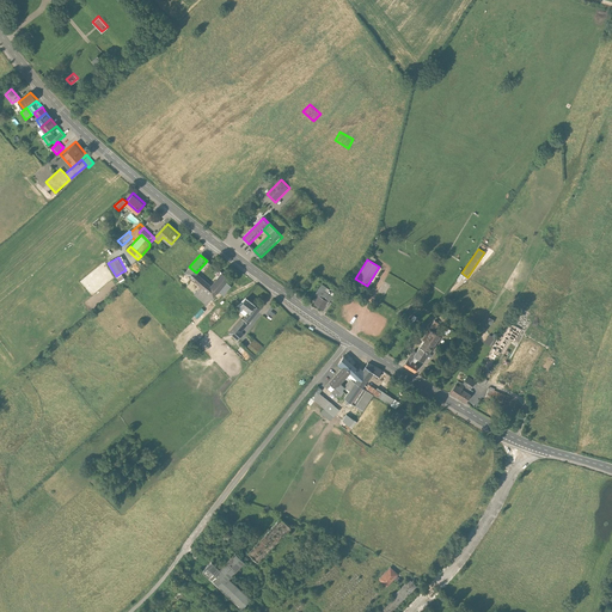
[(201,286),(194,294),(207,306),(219,292),(226,282),(230,277),(222,271),(210,285),(196,273),(189,267),(185,273),(201,286)]
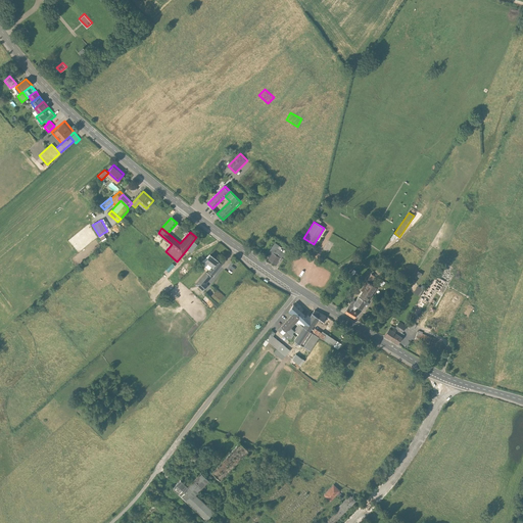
[(107,240),(103,233),(99,236),(103,243),(107,240)]
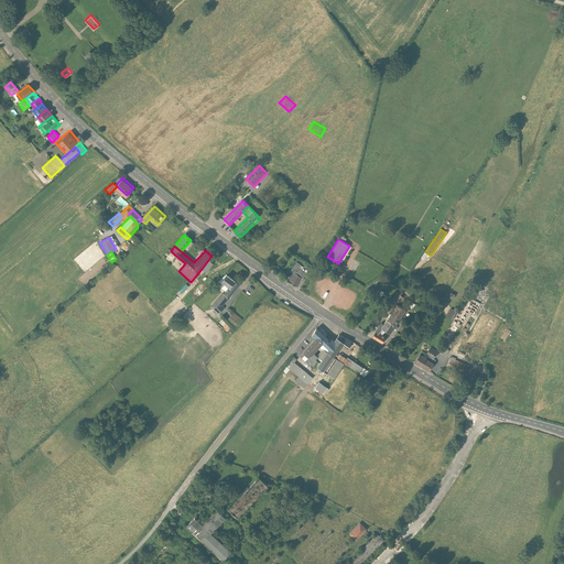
[(213,263),(208,260),(202,269),(206,272),(213,263)]
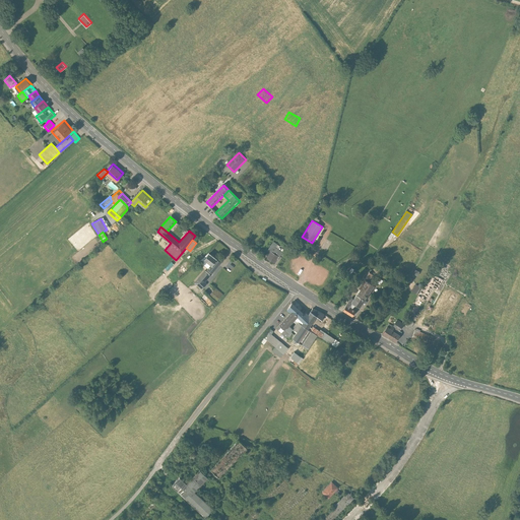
[(267,250),(271,252),(267,258),(275,264),(285,249),(273,242),(267,250)]
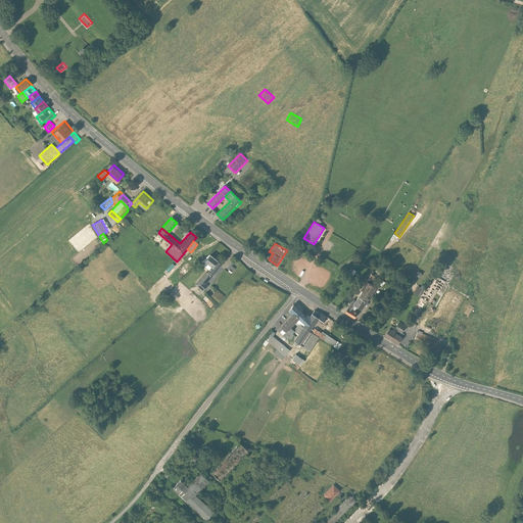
[(212,267),(208,271),(214,275),(223,264),(210,254),(205,260),(212,267)]
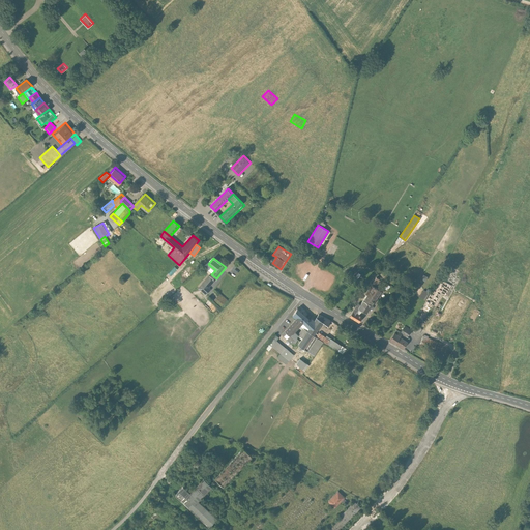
[(214,282),(208,276),(199,288),(206,294),(210,290),(209,288),(214,282)]
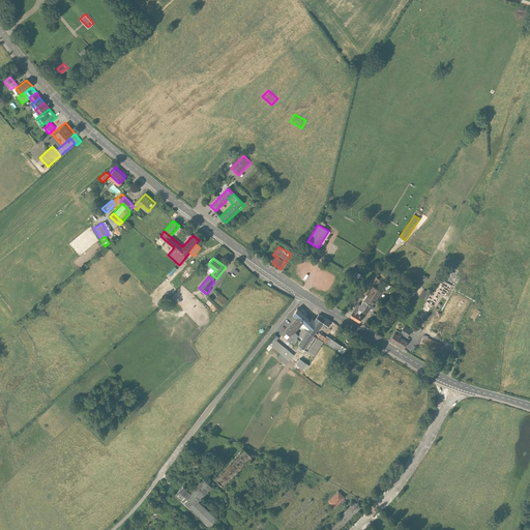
[(376,277),(372,285),(377,287),(381,281),(376,277)]
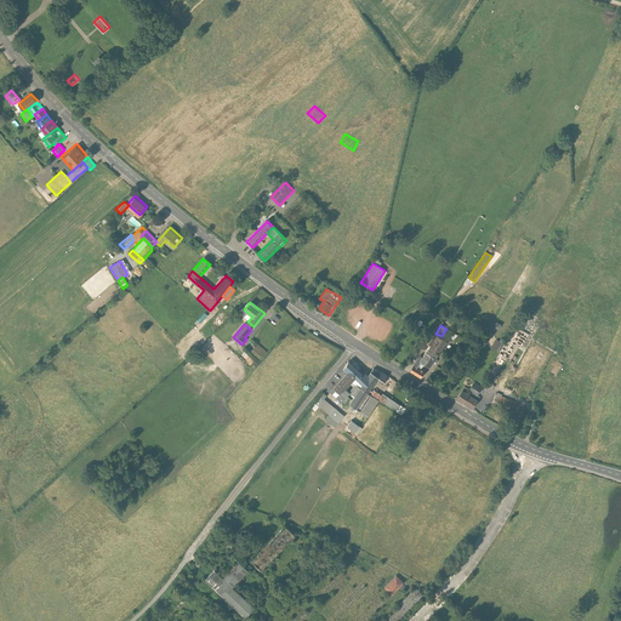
[(529,334),(514,326),(488,377),(494,381),(506,358),(508,358),(517,343),(522,346),(529,334)]
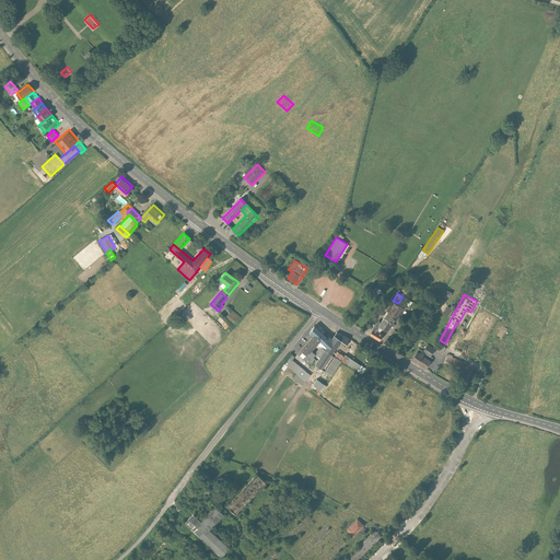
[(403,304),(409,308),(412,303),(407,299),(403,304)]
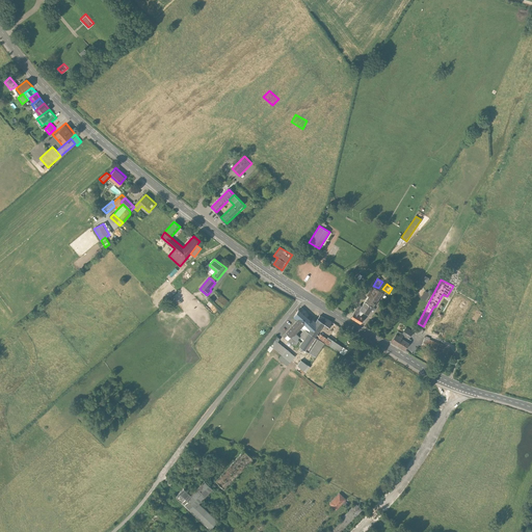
[(366,295),(368,296),(376,301),(383,291),(378,288),(373,286),(373,285),(366,295)]
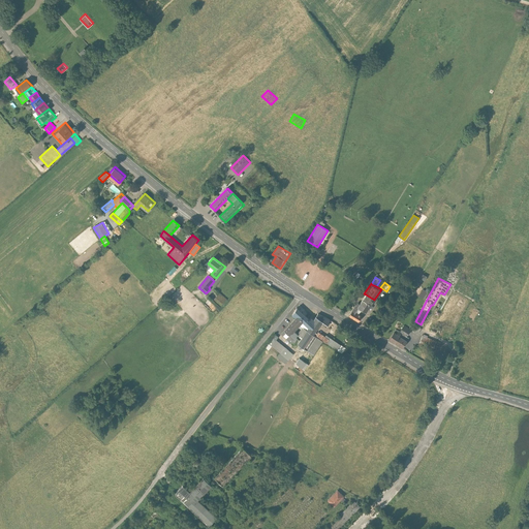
[(423,289),(418,297),(425,300),(430,289),(427,288),(426,290),(423,289)]
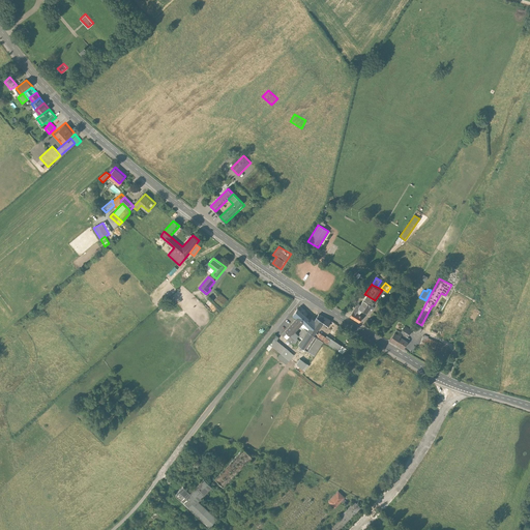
[(228,300),(219,293),(213,301),(222,307),(228,300)]
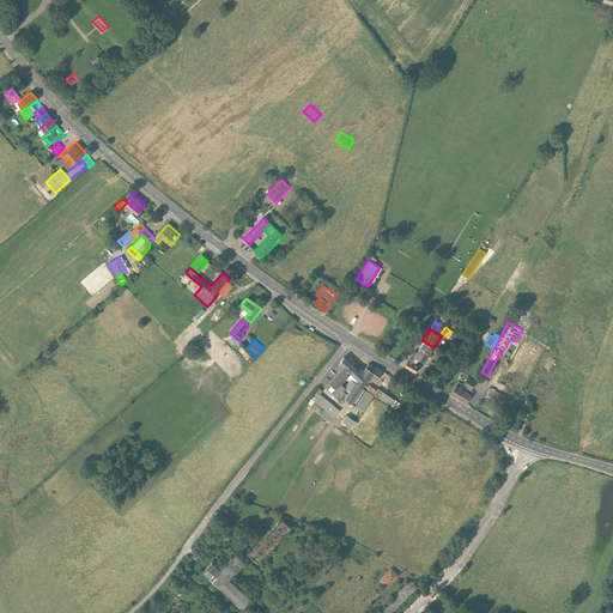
[(424,341),(420,347),(430,353),(434,347),(424,341)]
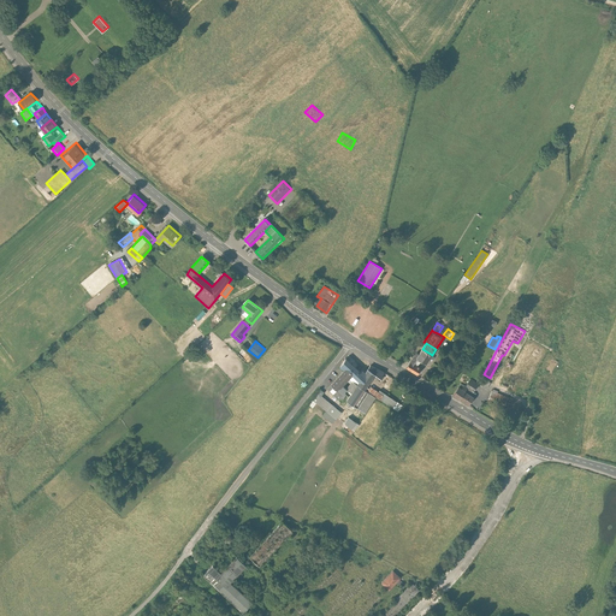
[(418,355),(415,359),(421,362),(426,365),(432,355),(422,349),(418,355)]
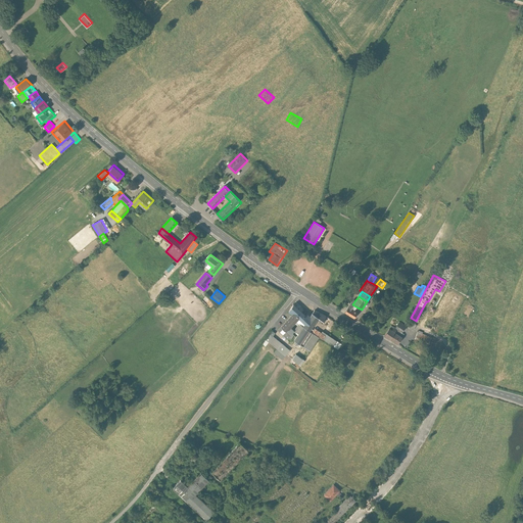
[(354,301),(353,300),(345,313),(354,319),(358,313),(354,311),(358,307),(352,304),(354,301)]
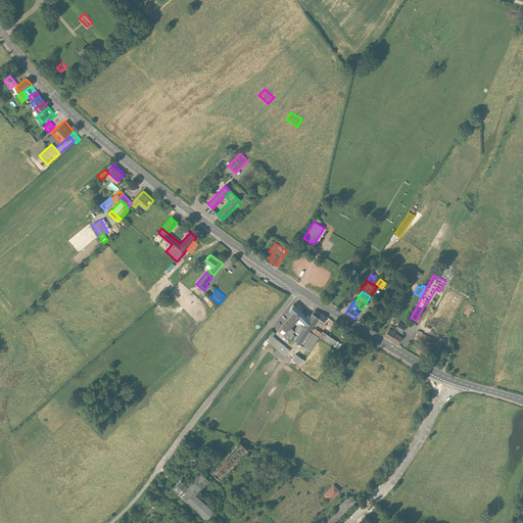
[(305,317),(294,304),(288,313),(291,316),(294,313),(299,319),(304,325),(302,327),(310,331),(312,329),(319,319),(313,315),(312,314),(310,317),(307,316),(305,317)]
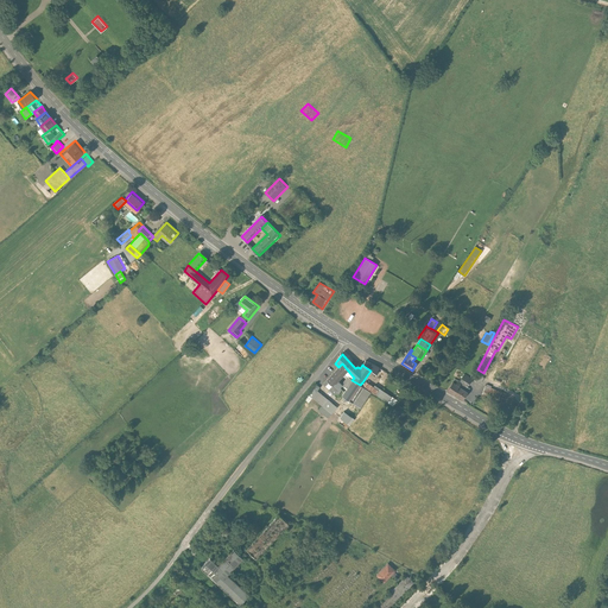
[(366,361),(363,366),(371,371),(375,374),(379,368),(366,361)]
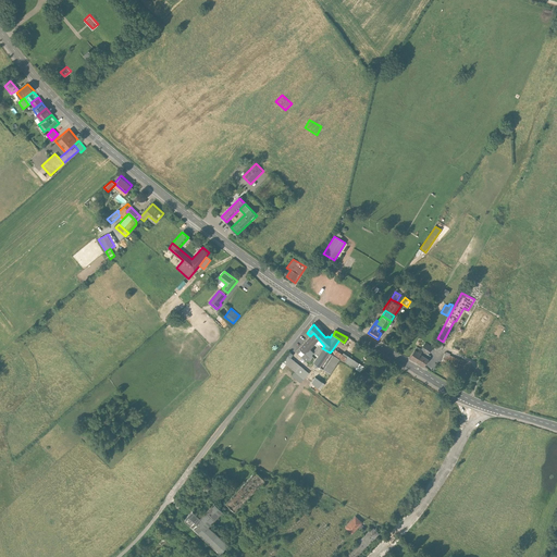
[(310,336),(306,341),(311,346),(319,339),(313,333),(310,336)]
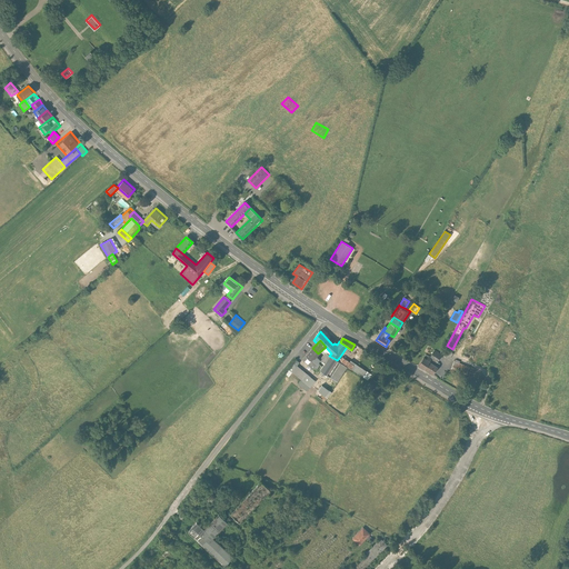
[(312,348),(301,358),(312,369),(320,361),(316,356),(318,353),(312,348)]
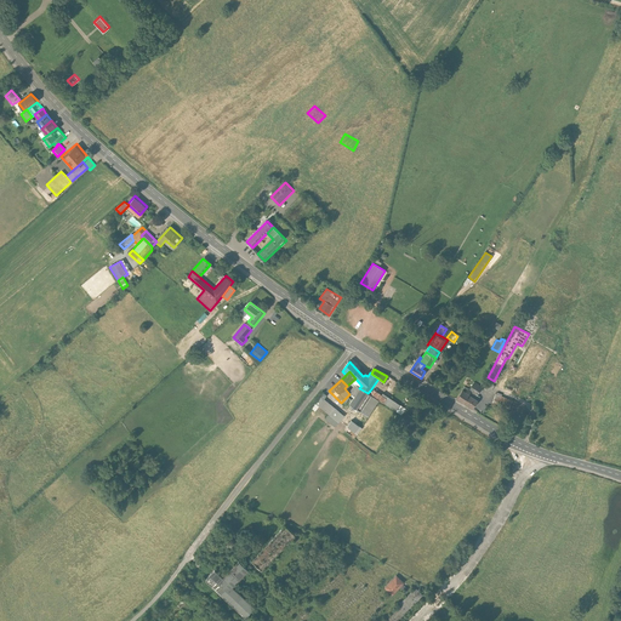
[(483,380),(479,386),(483,388),(490,393),(494,387),(483,380)]
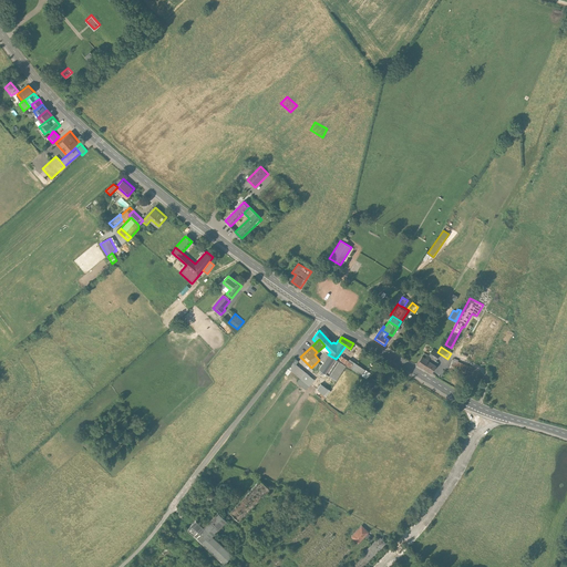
[(433,349),(429,356),(428,356),(425,359),(429,361),(430,358),(435,362),(441,354),(437,352),(433,349)]
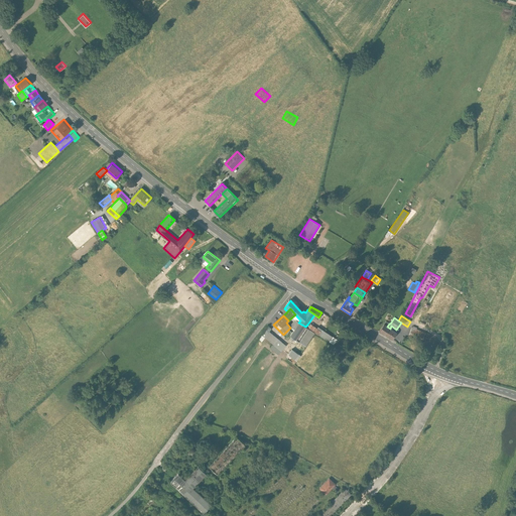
[(298,323),(290,336),(299,342),(308,329),(305,327),(298,323)]
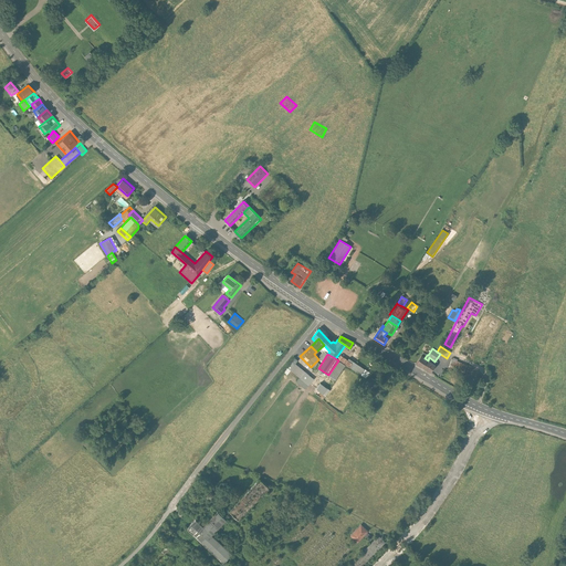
[(339,357),(337,356),(335,358),(338,360),(345,366),(360,376),(366,378),(369,373),(365,369),(349,358),(347,360),(341,356),(339,357)]
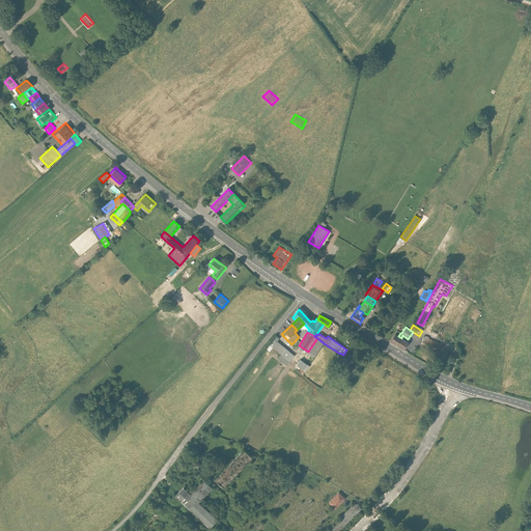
[(398,336),(395,334),(390,341),(403,351),(409,343),(409,342),(401,338),(398,336)]
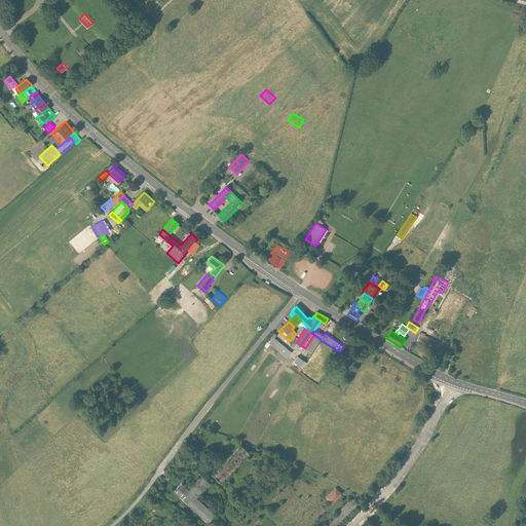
[(276,335),(273,333),(263,345),(267,348),(270,344),(278,350),(275,354),(284,361),(291,352),(274,338),(276,335)]
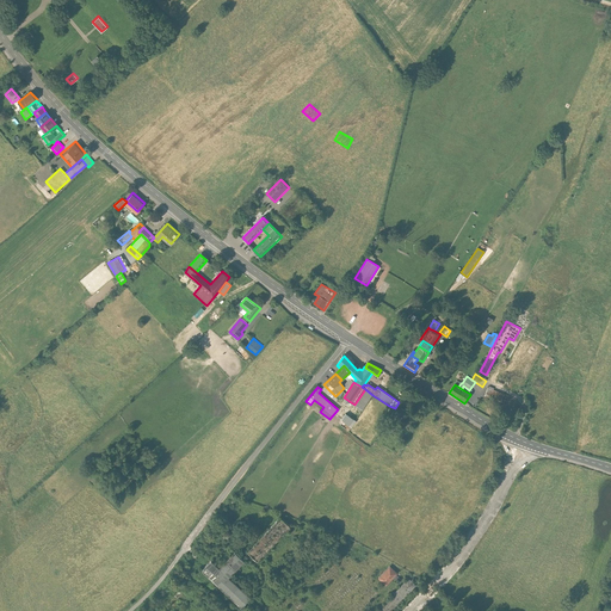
[(505,395),(488,388),(483,399),(501,405),(505,395)]
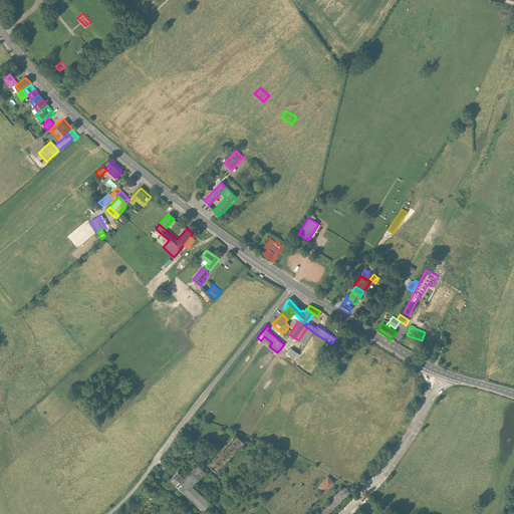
[(307,327),(298,340),(305,345),(313,332),(307,327)]
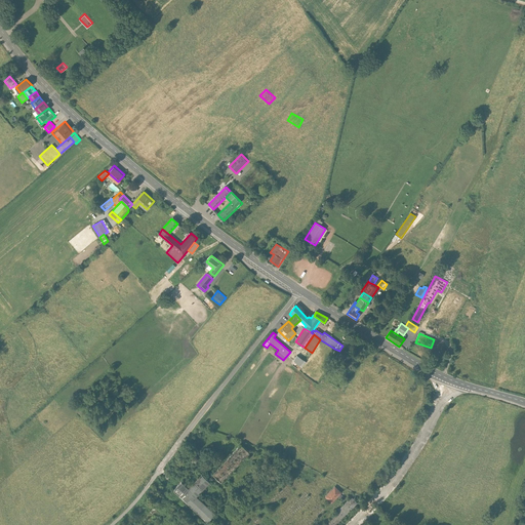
[(442,365),(444,358),(436,355),(433,362),(442,365)]
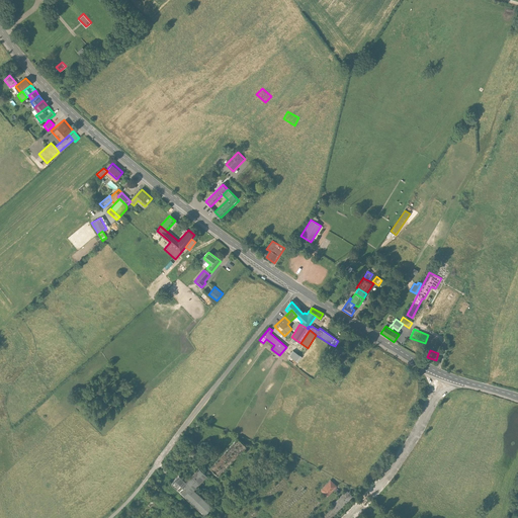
[(297,362),(301,357),(293,351),(289,356),(297,362)]
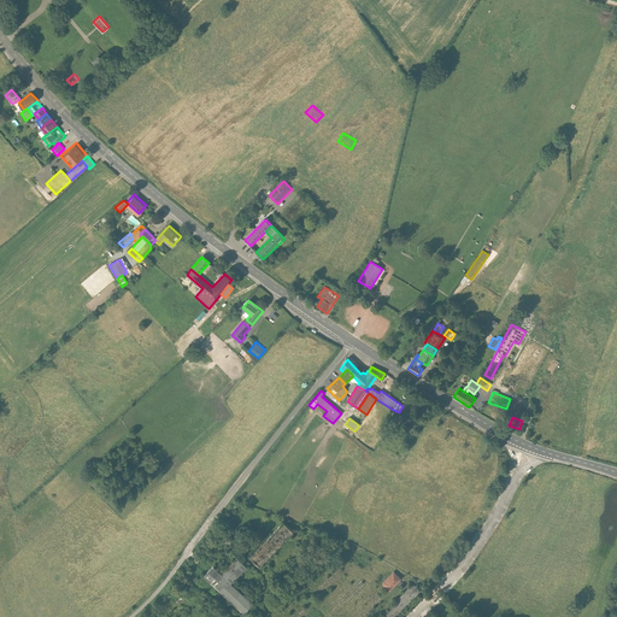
[(293,534),(282,523),(248,558),(259,568),(293,534)]
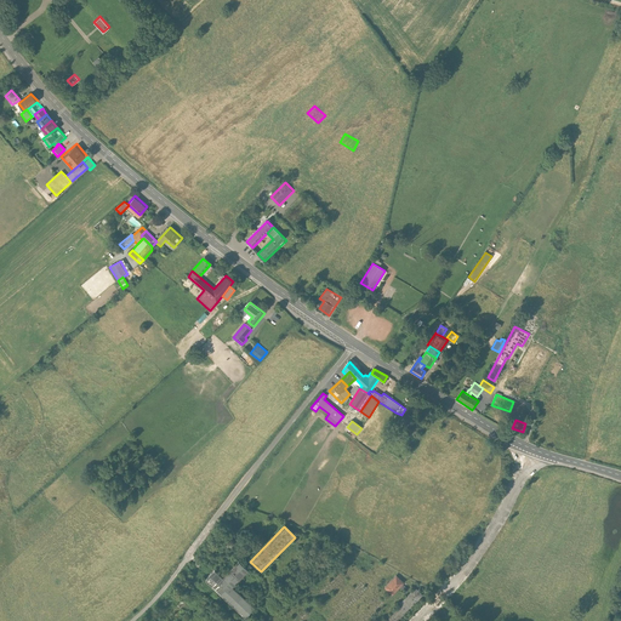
[(237,563),(221,579),(212,571),(203,581),(244,619),(254,609),(231,588),(246,571),(237,563)]
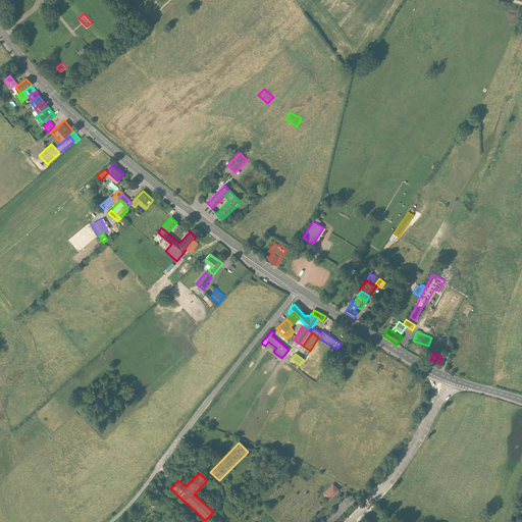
[(340,490),(333,484),(323,494),(329,501),(340,490)]
